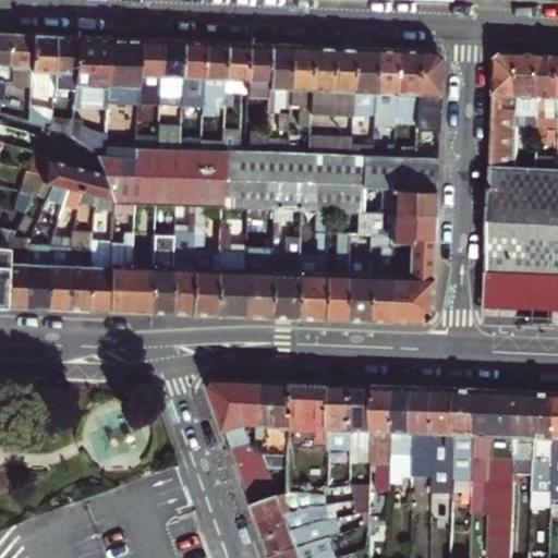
[(12,75),(10,33),(0,32),(0,80),(10,83),(12,75)]
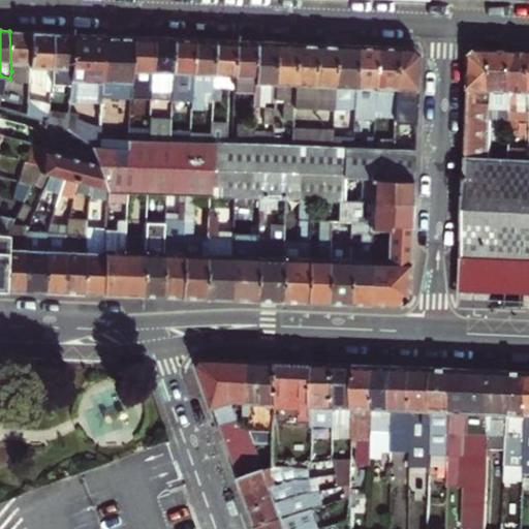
[(20,31),(9,31),(11,71),(9,79),(29,82),(31,31),(20,31)]
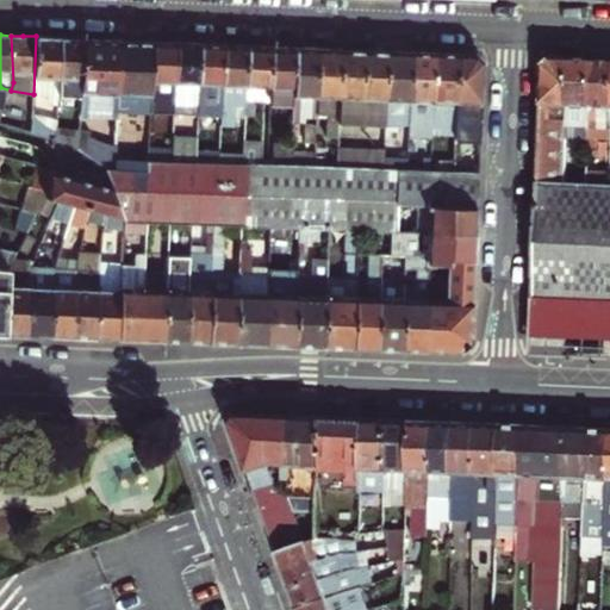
[(36,36),(33,94),(50,94),(49,103),(56,103),(60,37),(48,37),(36,36)]
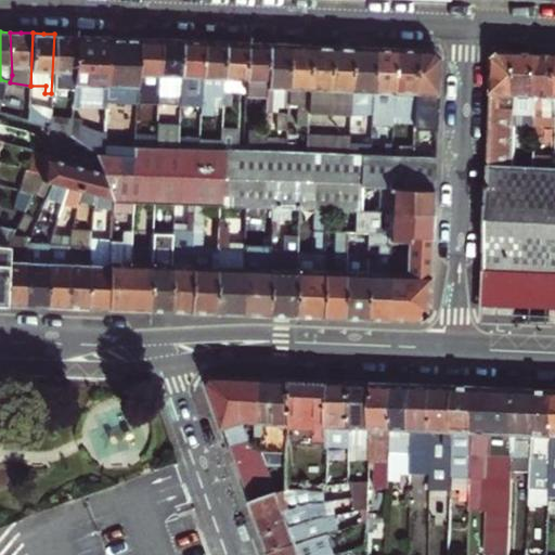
[(54,34),(51,93),(51,103),(73,104),(74,87),(76,35),(63,35),(54,34)]
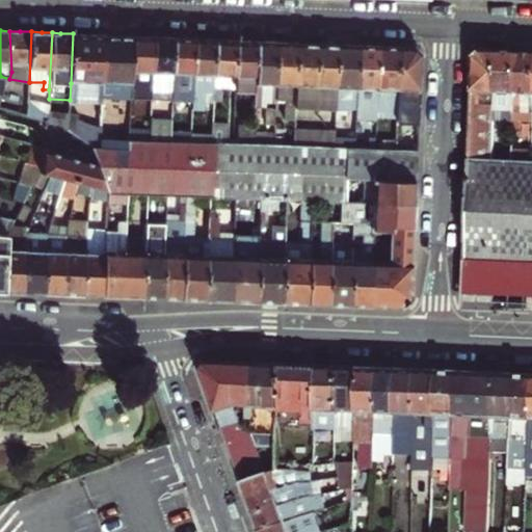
[(71,83),(76,83),(86,85),(86,101),(102,102),(102,98),(104,34),(89,34),(73,33),(71,83)]
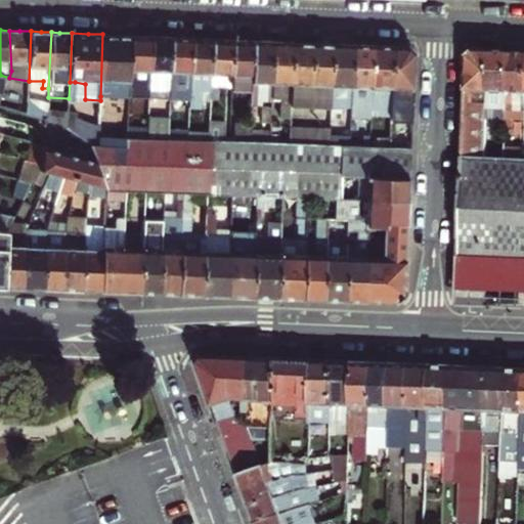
[(117,35),(102,34),(100,96),(128,97),(129,93),(131,35),(117,35)]
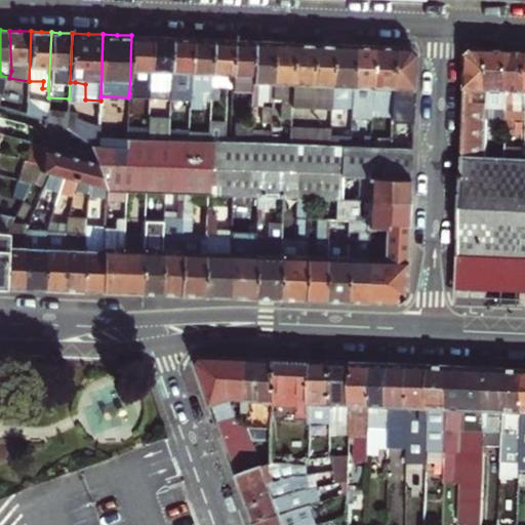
[(131,35),(129,93),(150,94),(153,36),(151,36),(143,36),(131,35)]
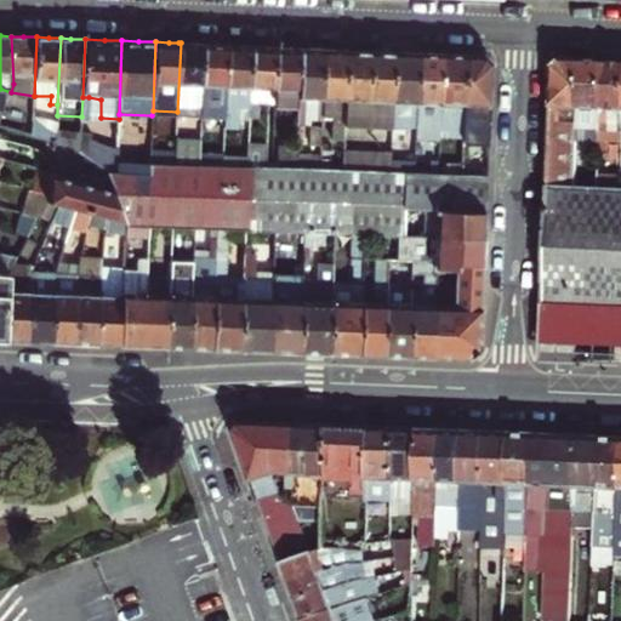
[(194,44),(181,43),(177,112),(201,113),(203,101),(205,44),(194,44)]
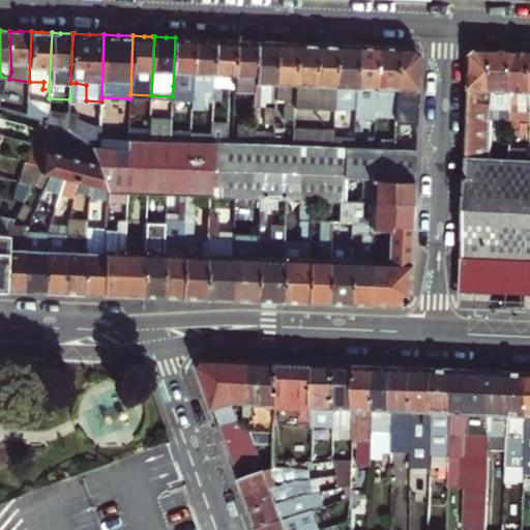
[(173,86),(194,87),(196,38),(186,37),(175,37),(173,86)]
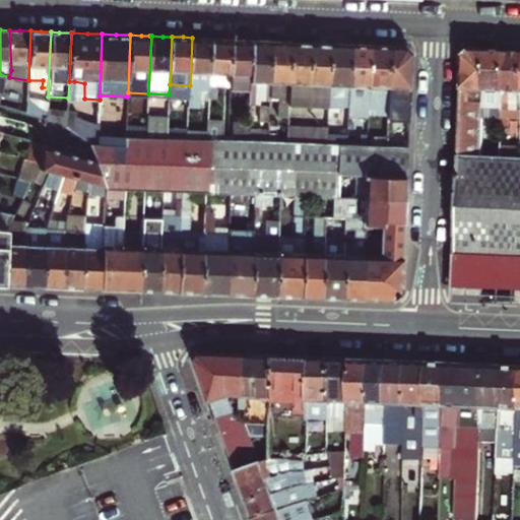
[(202,38),(192,38),(190,85),(189,107),(200,107),(201,88),(210,89),(212,38),(202,38)]
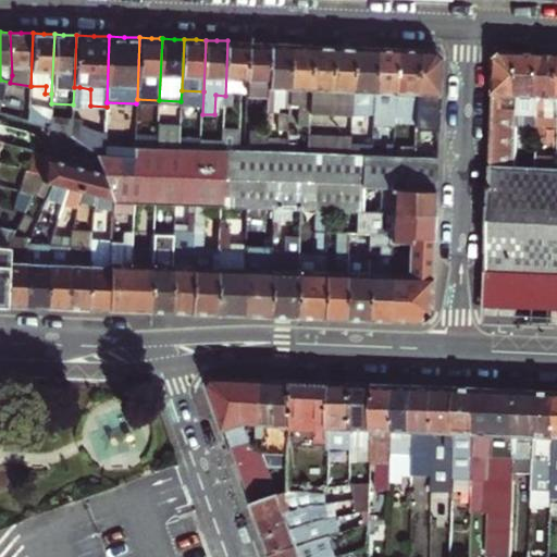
[(227,40),(225,96),(225,106),(233,106),(233,91),(246,91),(249,41),(238,41),(227,40)]
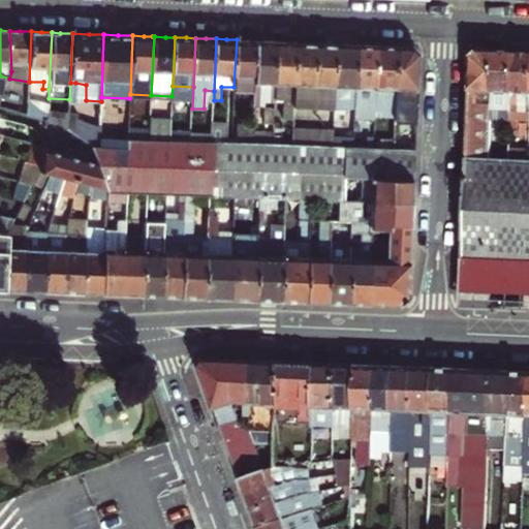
[(234,87),(234,89),(255,90),(257,40),(248,40),(237,39),(234,87)]
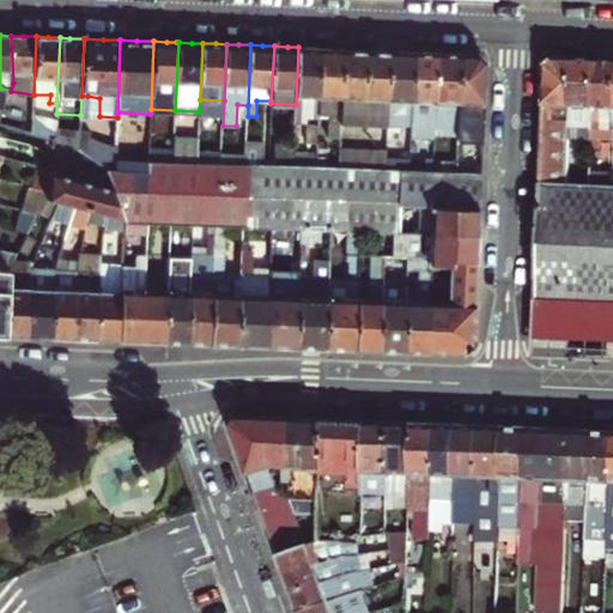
[(317,117),(317,114),(320,48),(308,47),(298,47),(296,104),(296,122),(303,122),(303,117),(317,117)]
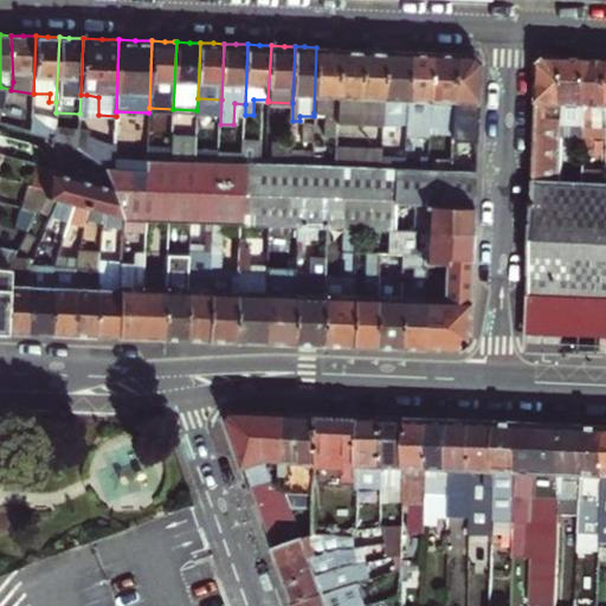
[(316,47),(314,113),(330,113),(329,136),(337,136),(337,123),(340,49),(327,47),(316,47)]
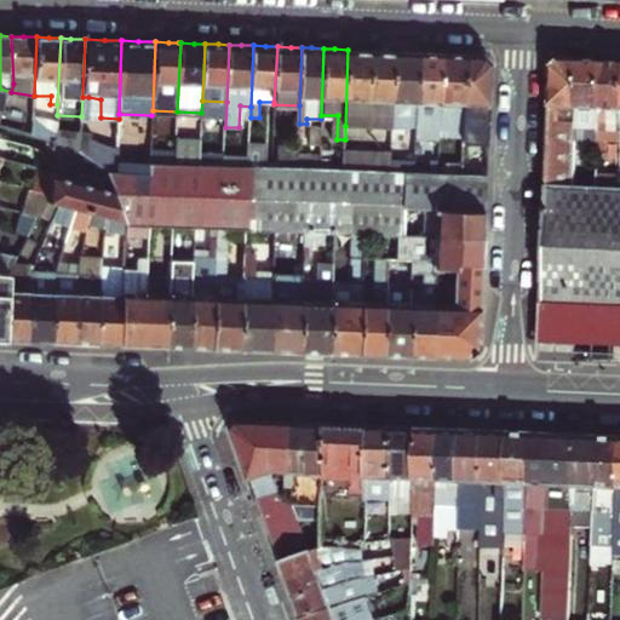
[(348,50),(345,126),(368,126),(372,50),(359,50),(348,50)]
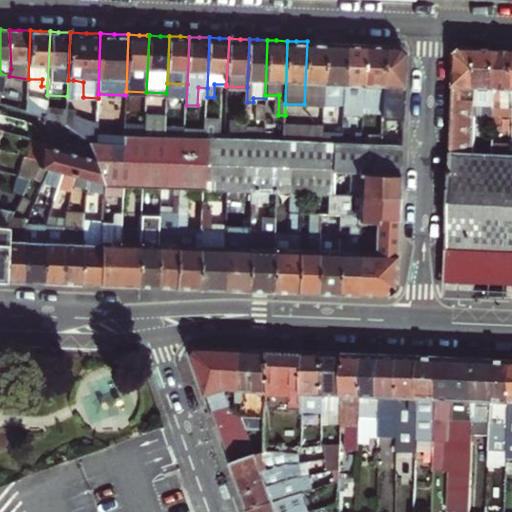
[(307,41),(304,104),(324,105),(324,101),(327,42),(317,42),(307,41)]
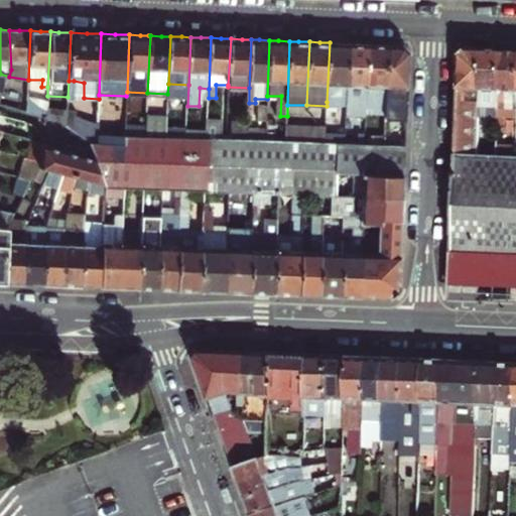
[(330,42),(327,102),(342,102),(342,105),(347,105),(347,98),(349,43),(341,42),(330,42)]
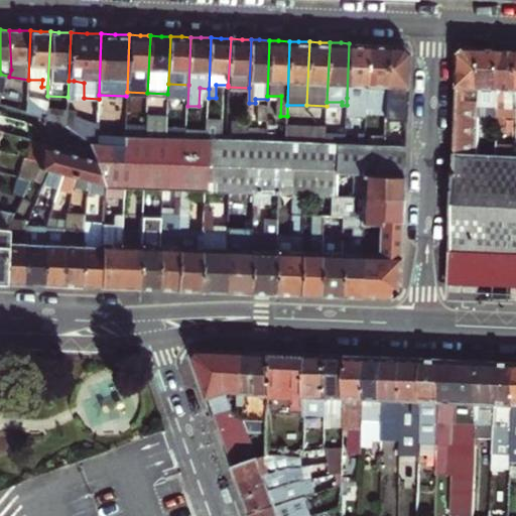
[(349,43),(347,98),(357,99),(357,109),(353,109),(353,115),(366,116),(368,96),(370,43),(359,43),(349,43)]
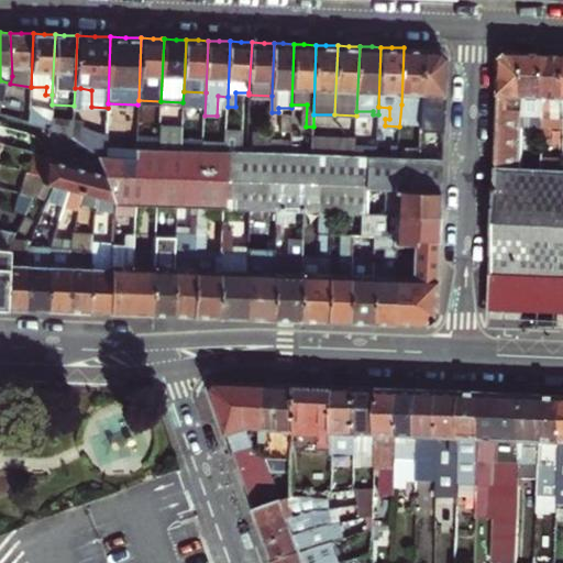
[(404,47),(401,105),(410,105),(410,119),(421,119),(423,50),(412,48),(404,47)]
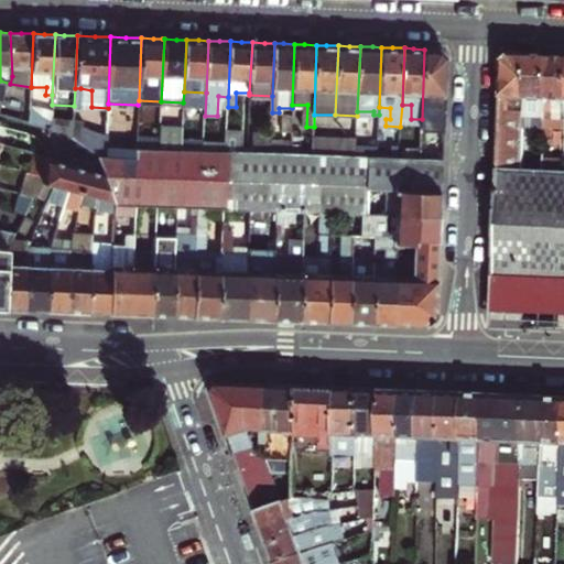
[(437,50),(424,50),(422,119),(421,130),(443,131),(446,57),(442,54),(437,50)]
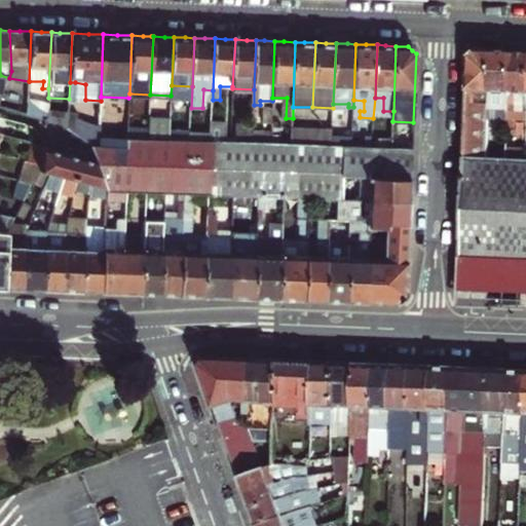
[(465,108),(488,108),(490,49),(481,49),(474,48),(471,52),(468,57),(465,108)]
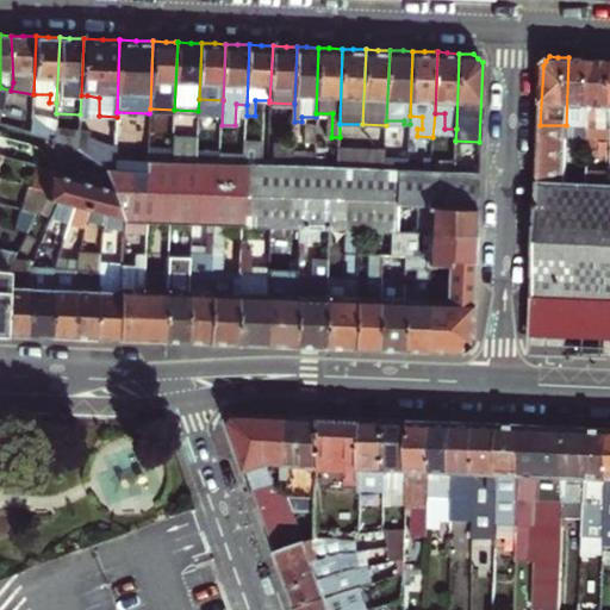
[(568,57),(566,125),(578,125),(577,137),(587,138),(587,126),(590,58),(578,58),(568,57)]
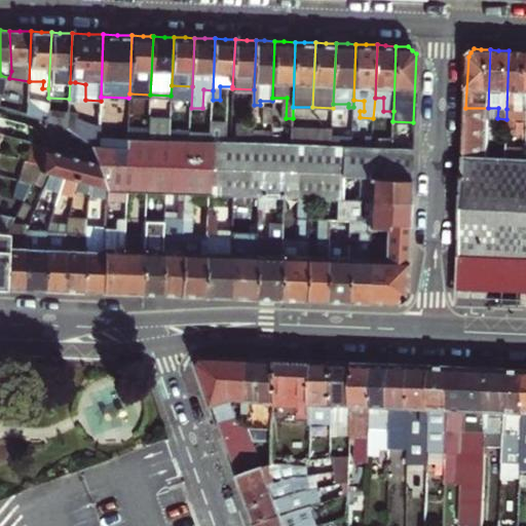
[(509,50),(506,109),(525,109),(525,50),(520,51),(509,50)]
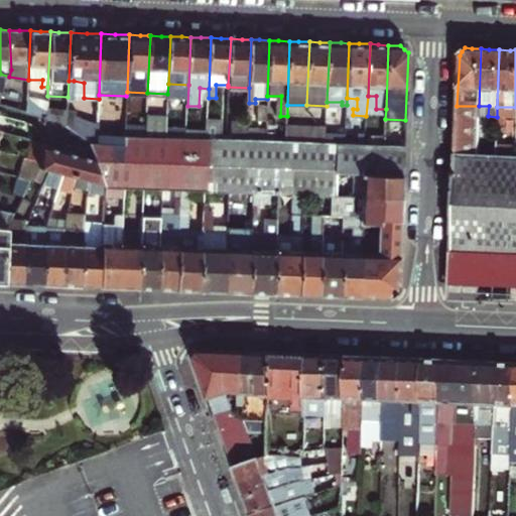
[(27,99),(28,80),(9,77),(0,74),(0,87),(5,88),(1,104),(45,115),(51,117),(46,113),(27,99)]
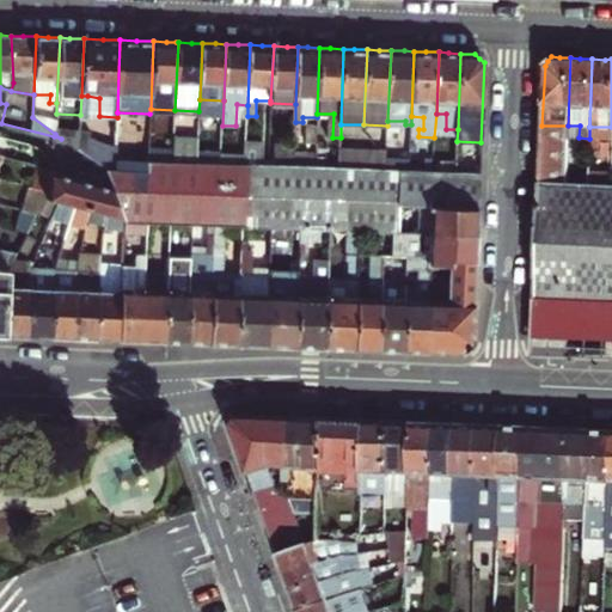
[(99,98),(87,96),(86,116),(99,116),(99,98)]
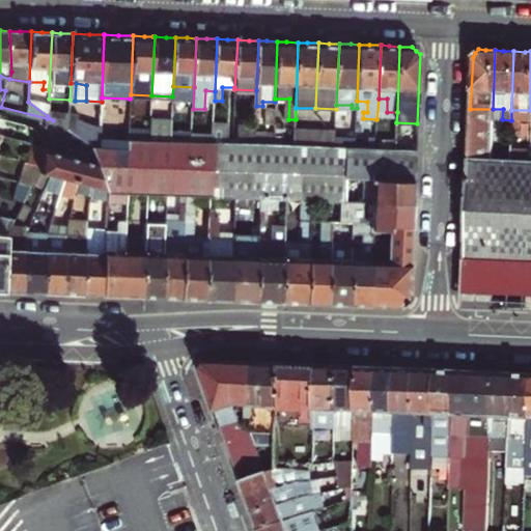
[(367,102),(357,101),(357,108),(357,118),(363,118),(363,112),(367,112),(367,102)]
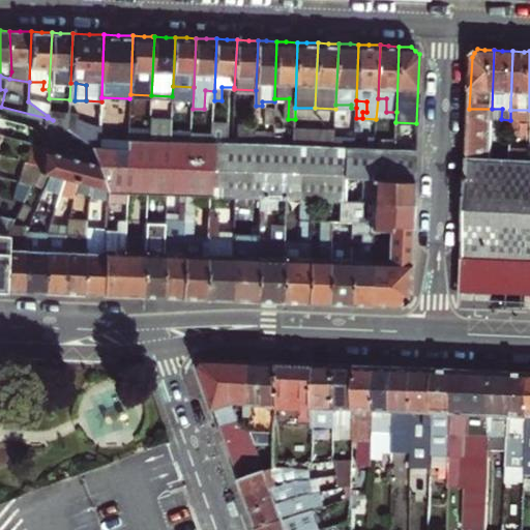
[(69,105),(48,105),(48,116),(53,120),(61,125),(65,128),(68,130),(69,117),(69,105)]
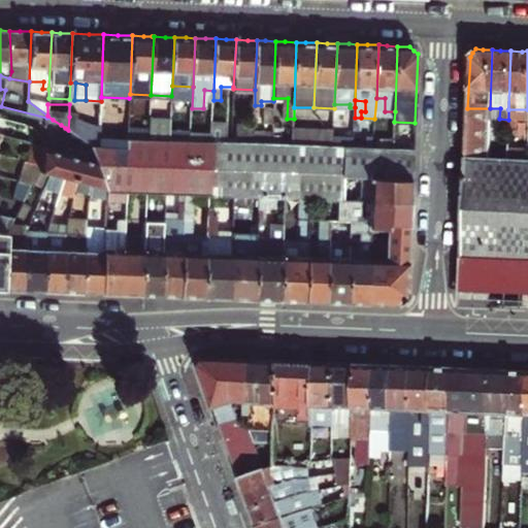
[(465,158),(488,158),(488,142),(489,119),(490,108),(467,108),(465,158)]
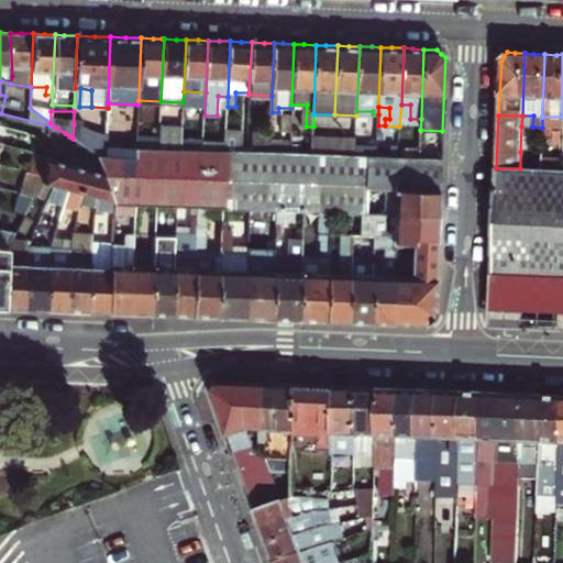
[(521,127),(532,127),(533,116),(522,116),(521,127)]
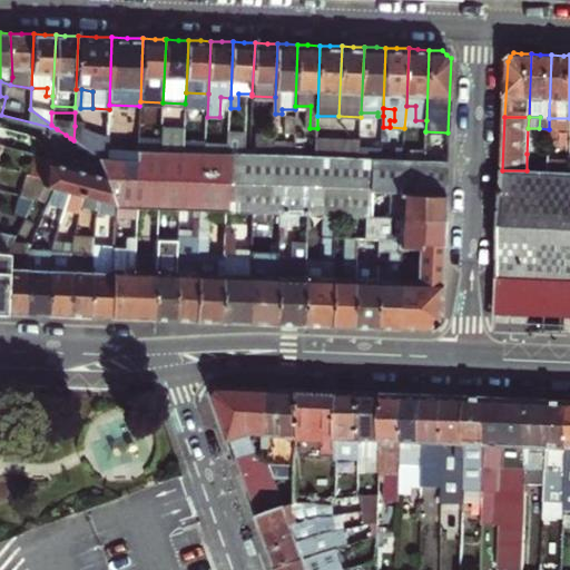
[(74,140),(92,154),(99,158),(107,158),(108,135),(108,124),(99,124),(98,143),(87,140),(88,127),(75,126),(74,140)]
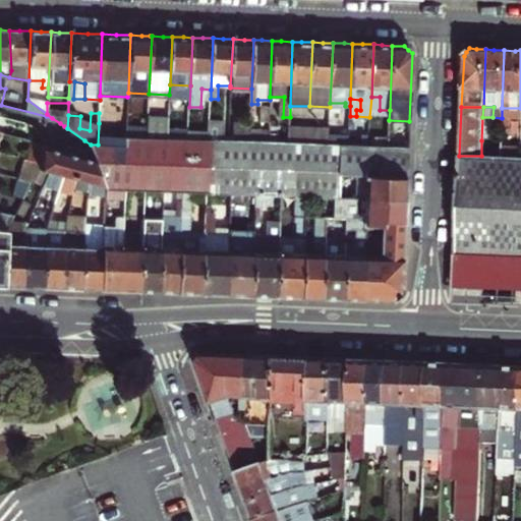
[(0,131),(27,138),(33,139),(35,127),(24,122),(0,115),(0,131)]
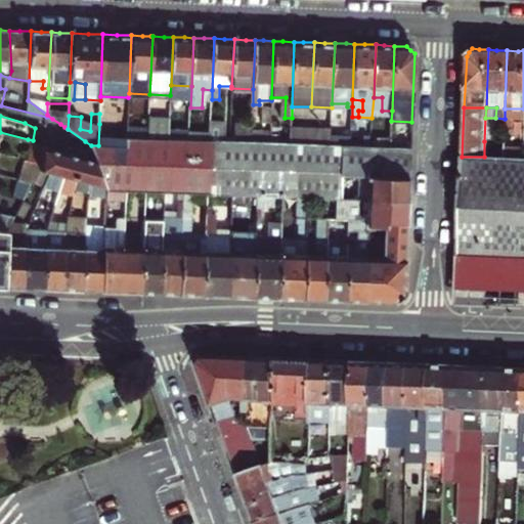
[(56,128),(60,124),(52,119),(46,117),(44,123),(49,124),(56,128)]
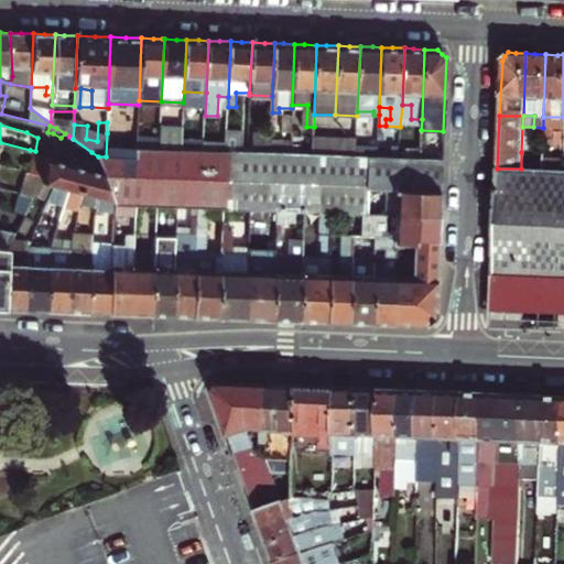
[(160,141),(159,148),(181,150),(182,126),(174,126),(166,126),(166,133),(166,141),(160,141)]
